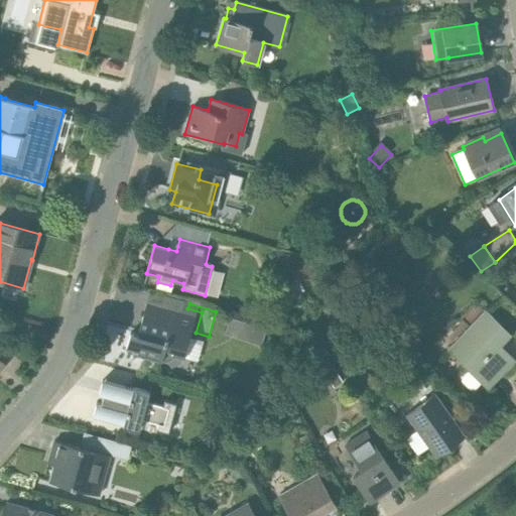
[(146,304),(138,335),(130,333),(126,348),(138,351),(137,355),(162,362),(172,355),(184,358),(196,317),(146,304)]
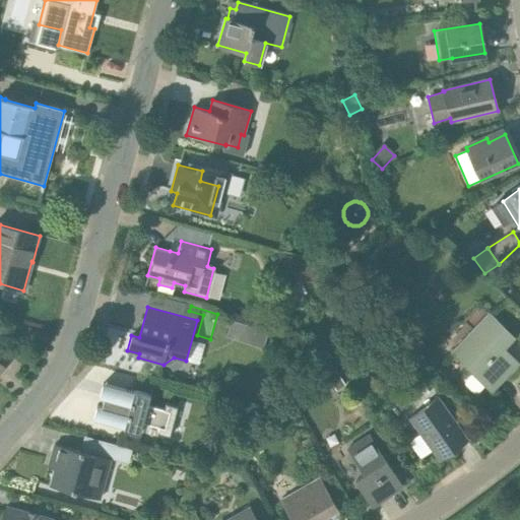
[(488,386),(492,389),(517,363),(494,341),(505,330),(490,316),(453,352),(475,374),(469,380),(470,384),(477,392),(482,392),(488,386)]
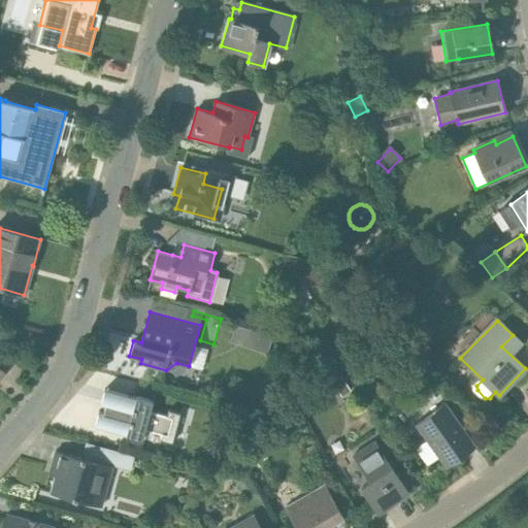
[(259,333),(253,350),(266,354),(271,337),(259,333)]
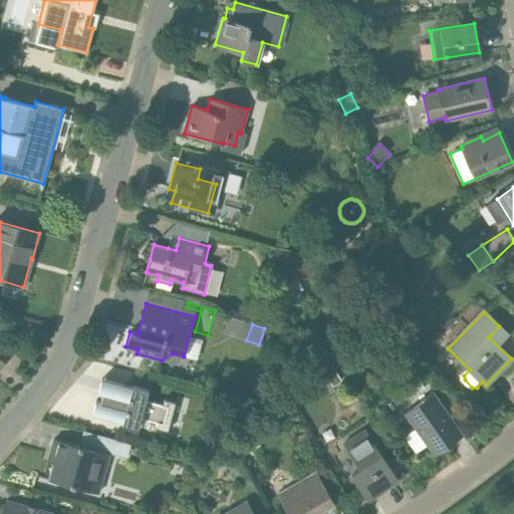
[(375,326),(368,331),(375,339),(381,334),(375,326)]
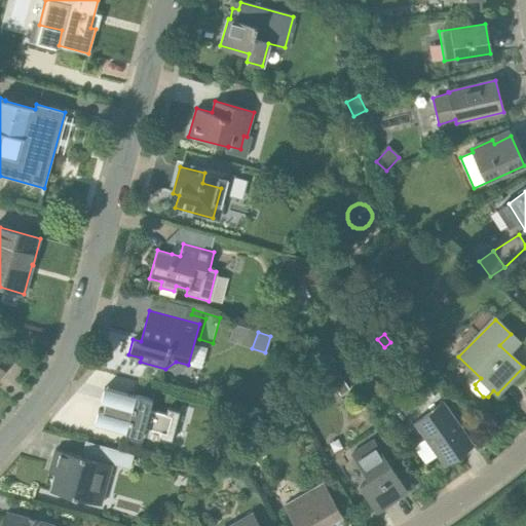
[(104,388),(100,403),(105,404),(103,411),(98,410),(95,424),(125,433),(125,435),(142,439),(145,428),(161,433),(160,439),(173,442),(180,412),(168,409),(166,414),(150,409),(152,399),(136,395),(136,397),(104,388)]
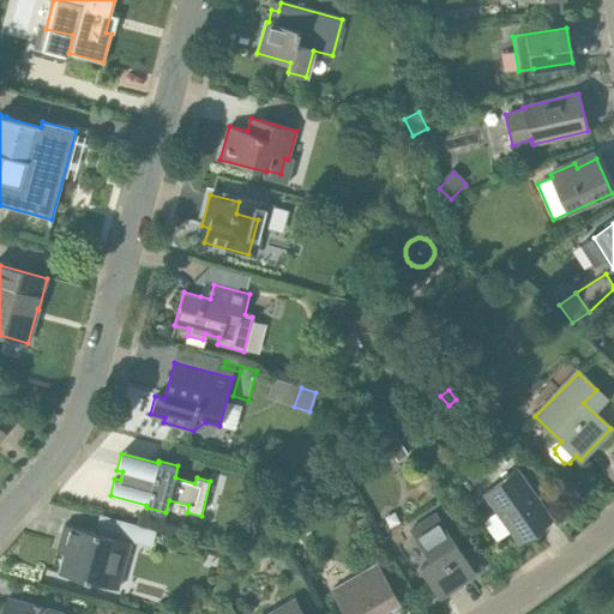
[(347,475),(360,468),(354,457),(341,465),(347,475)]
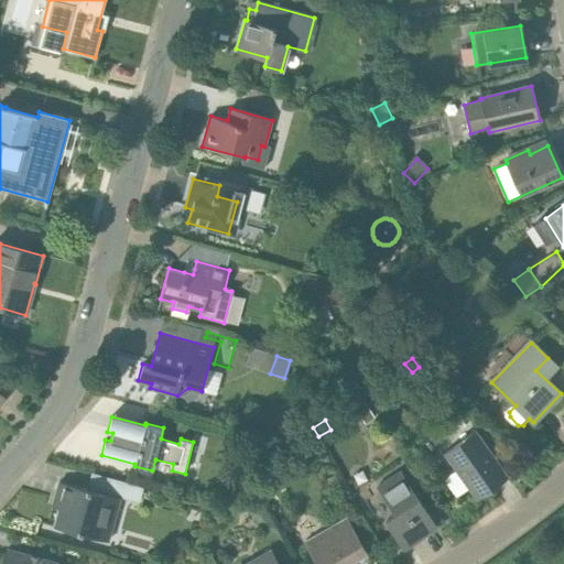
[(477,499),(508,476),(475,431),(444,454),(477,499)]
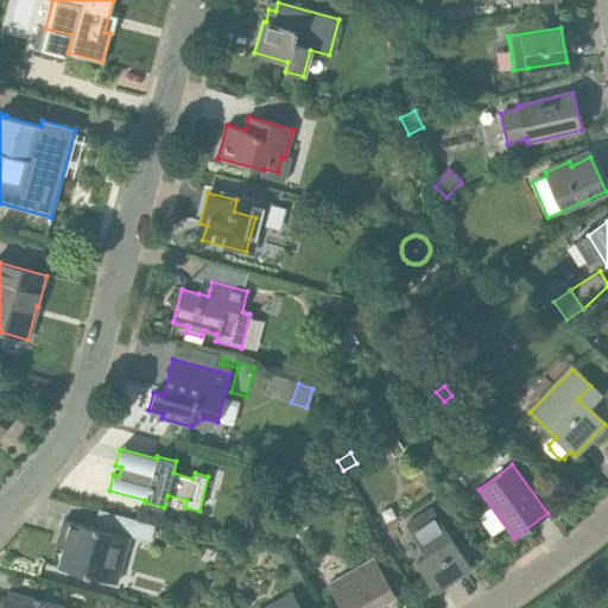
[(435,591),(470,568),(431,508),(406,525),(426,556),(416,563),(435,591)]
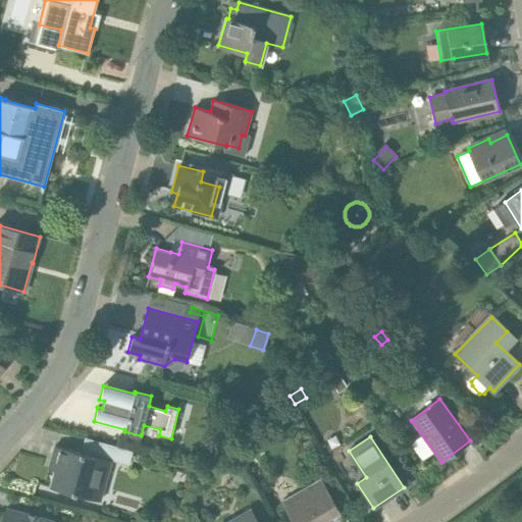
[(57,463),(55,471),(50,488),(100,502),(111,462),(55,446),(51,461),(57,463)]
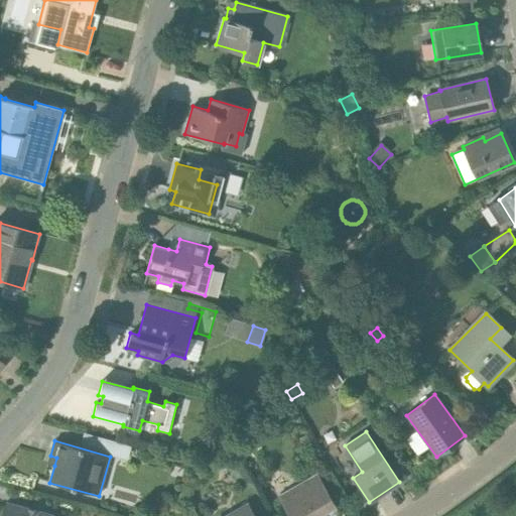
[(246,440),(238,444),(243,454),(251,448),(246,440)]
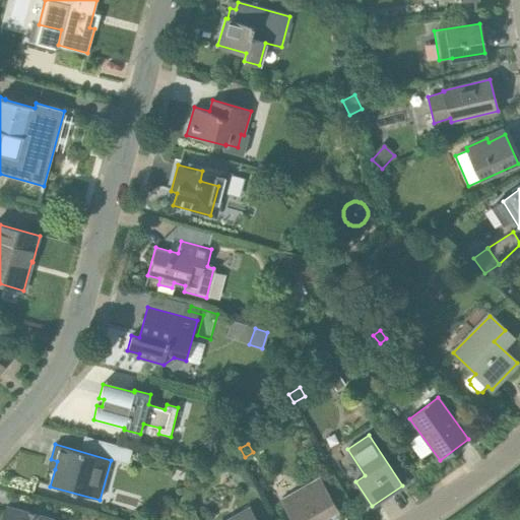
[(111,460),(127,464),(131,449),(115,445),(111,460)]
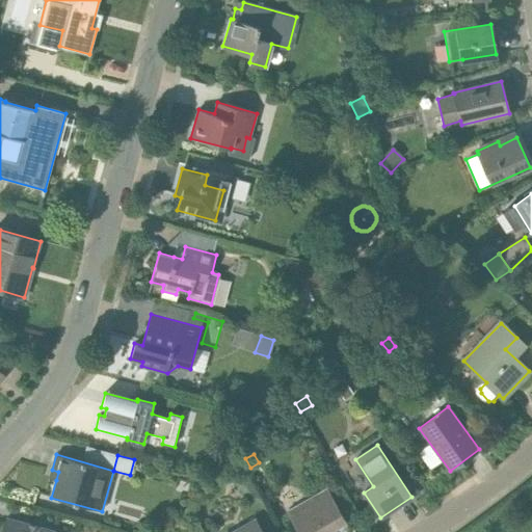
[(245,474),(242,469),(237,469),(234,474),(237,478),(242,478),(245,474)]
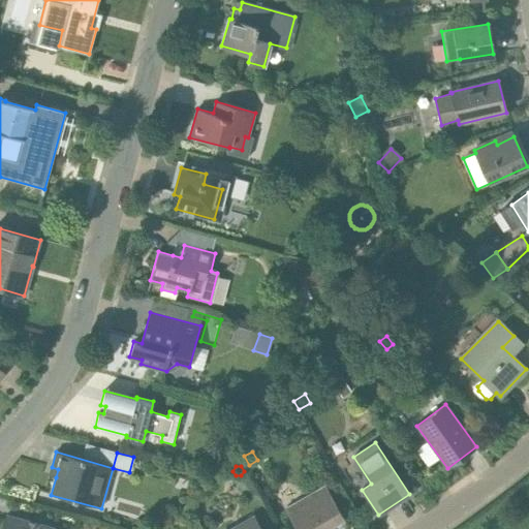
[(259,497),(253,487),(247,490),(246,496),(250,502),(259,497)]
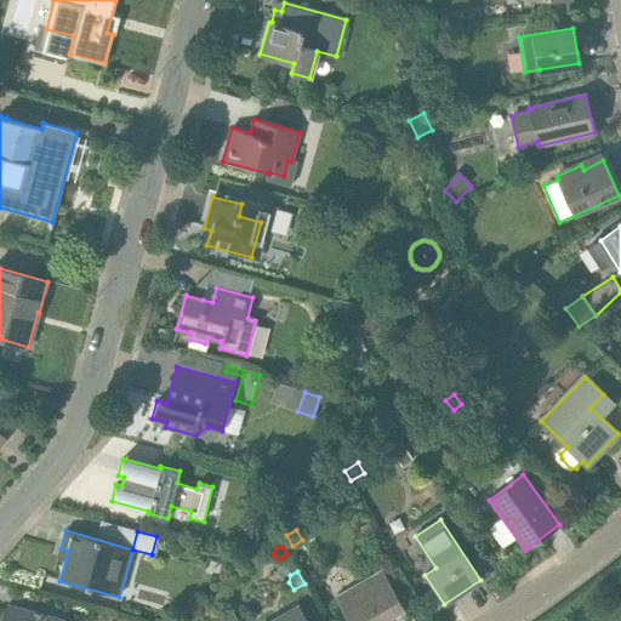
[(352,620),(386,620),(385,617),(402,609),(381,574),(340,599),(352,620)]
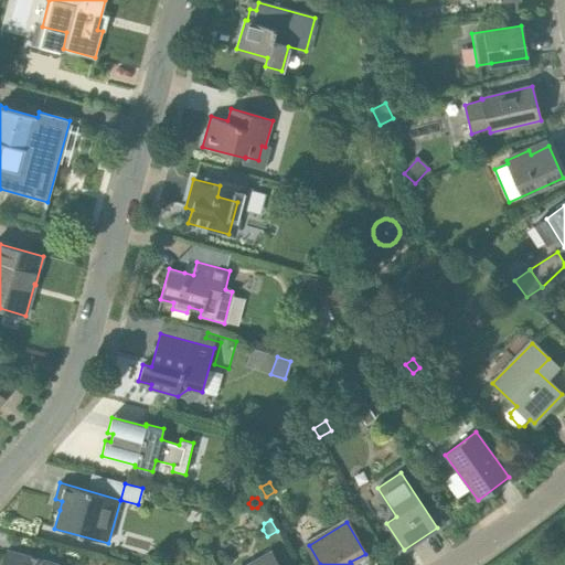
[(57,564),(7,550),(2,564),(57,564)]
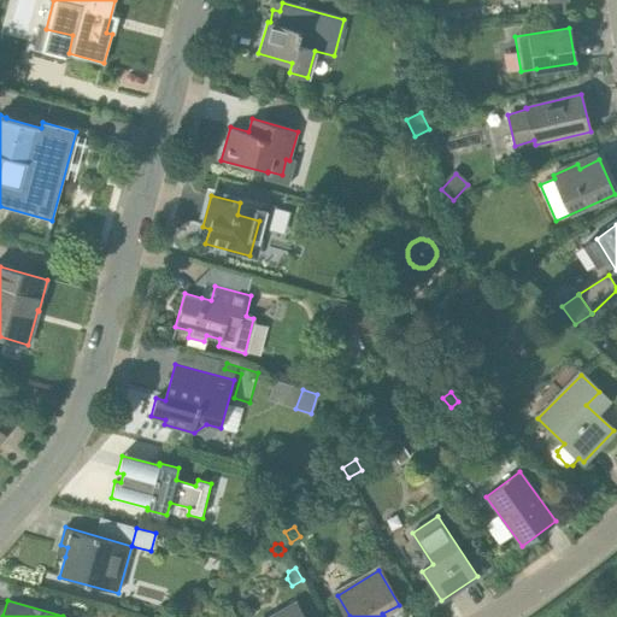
[(304,616),(297,603),(270,616),(304,616)]
